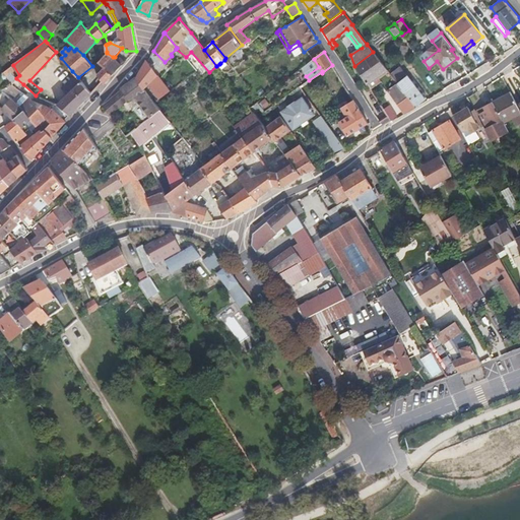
[(368,84),(388,70),(387,69),(374,52),(373,52),(354,66),(368,84)]
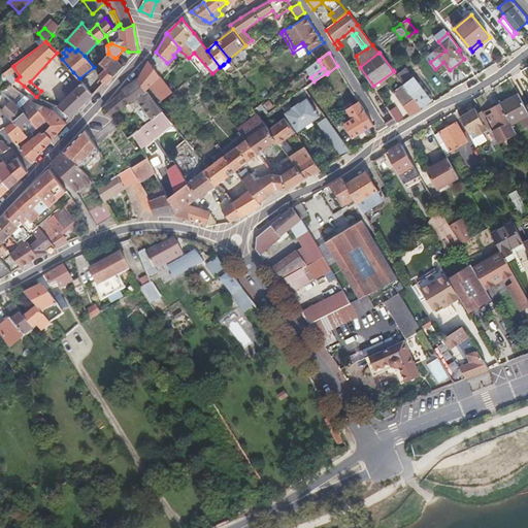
[(125,66),(128,62),(123,58),(120,61),(117,58),(114,58),(108,54),(102,61),(100,63),(106,68),(99,76),(105,83),(106,85),(114,76),(125,66)]
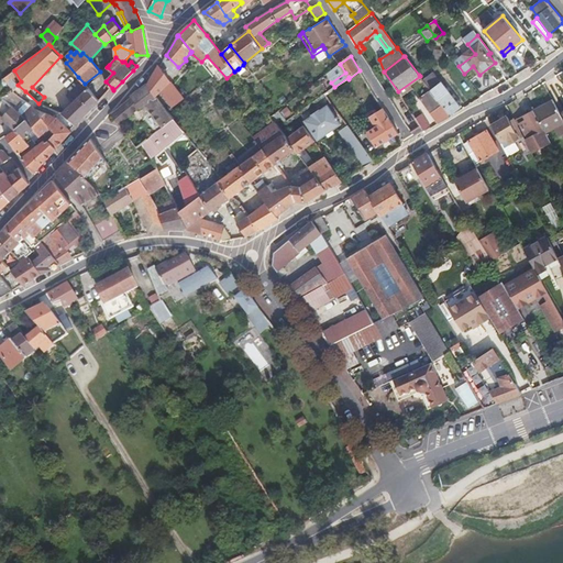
[(271,62),(261,69),(264,72),(273,65),(271,62)]
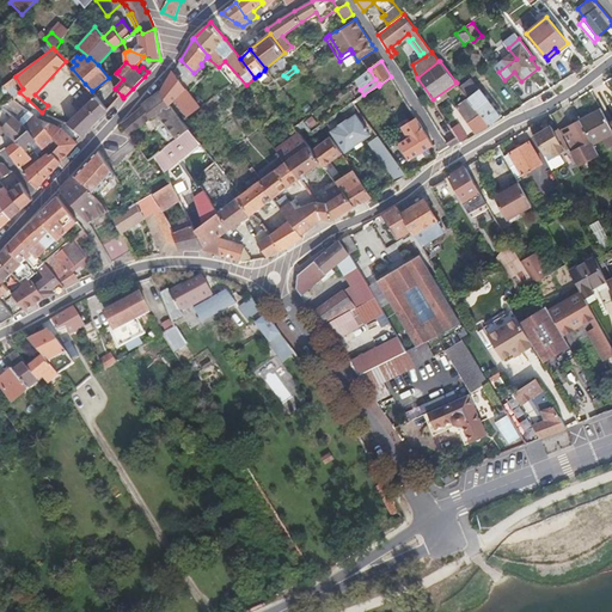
[(269,75),(264,71),(259,74),(258,75),(263,80),(269,75)]
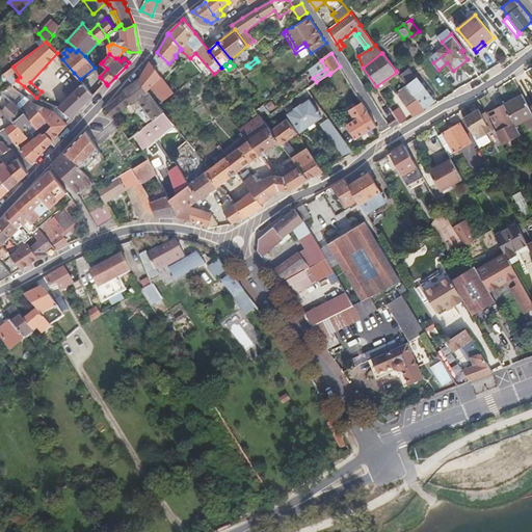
[(164,101),(175,94),(162,78),(151,62),(144,73),(151,85),(153,87),(164,101)]
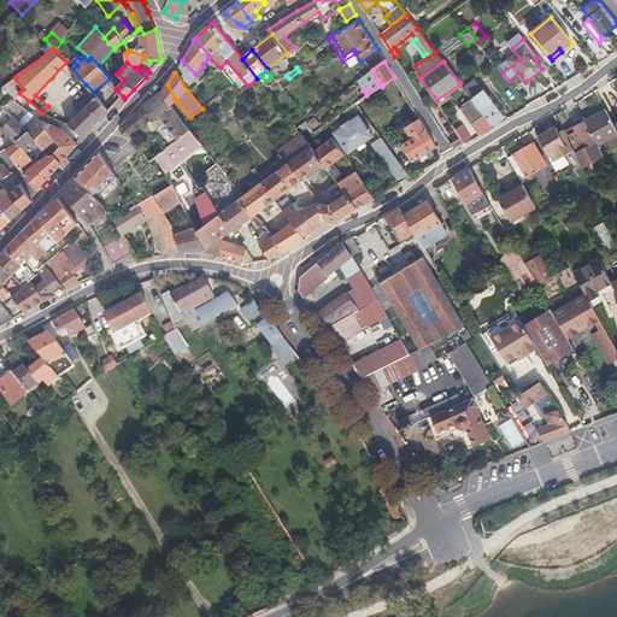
[(277,83),(285,90),(293,83),(289,78),(286,76),(278,82),(277,83)]
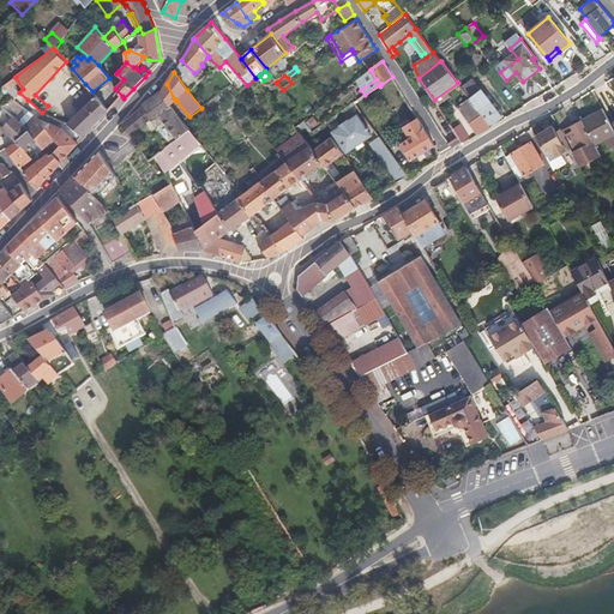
[(16,77),(5,85),(12,94),(8,95),(11,97),(13,100),(13,98),(14,100),(23,106),(28,100),(19,92),(23,89),(16,77)]
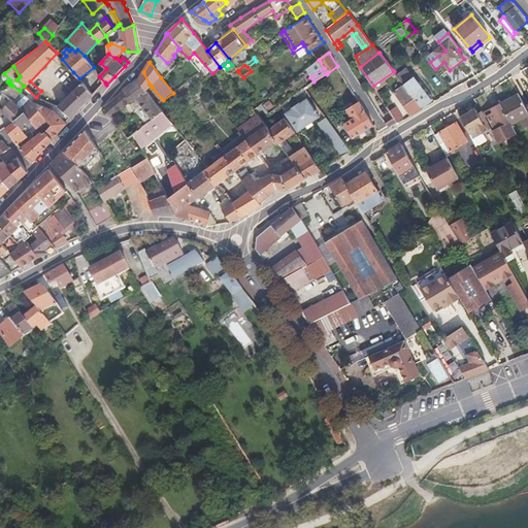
[(399,66),(393,70),(394,71),(397,75),(402,71),(399,66)]
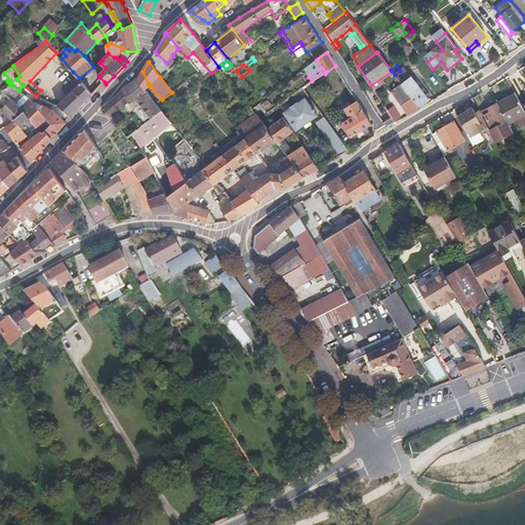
[(420,108),(430,101),(429,98),(414,81),(404,67),(400,71),(395,75),(402,84),(410,94),(420,108)]
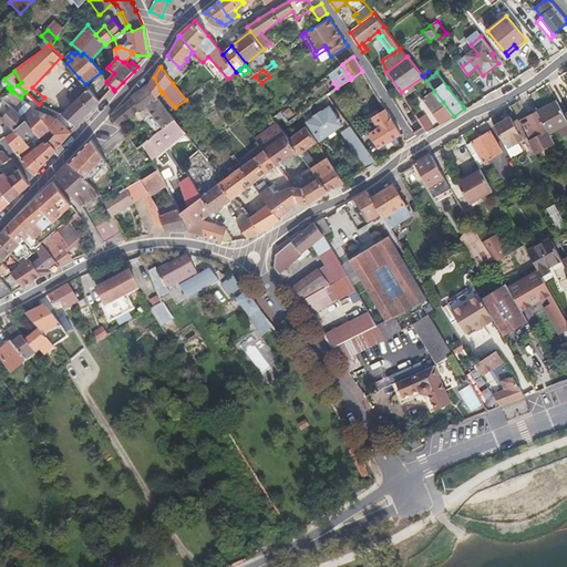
[(84,117),(101,102),(89,89),(85,84),(79,78),(76,80),(80,84),(66,98),(73,104),(72,105),(84,117)]
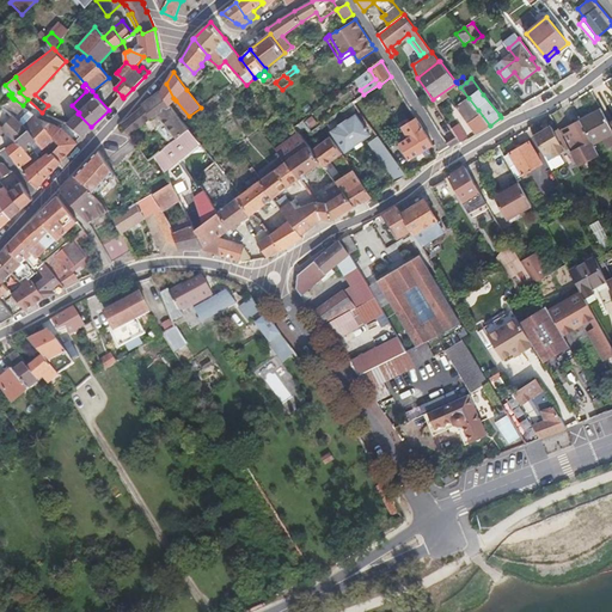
[(178,139),(189,129),(171,105),(176,101),(173,98),(166,84),(161,91),(154,97),(144,105),(121,124),(130,135),(153,117),(160,117),(178,139)]
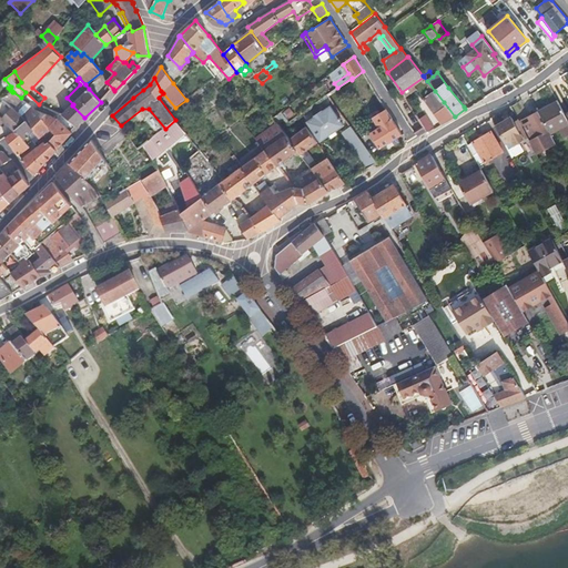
[(450,85),(448,88),(464,107),(466,104),(450,85)]
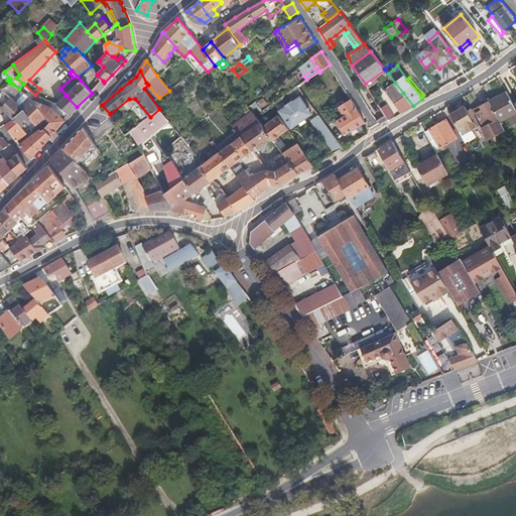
[(30,117),(42,104),(32,99),(29,97),(21,90),(19,89),(12,84),(11,83),(11,84),(9,82),(3,89),(12,97),(24,110),(30,117)]
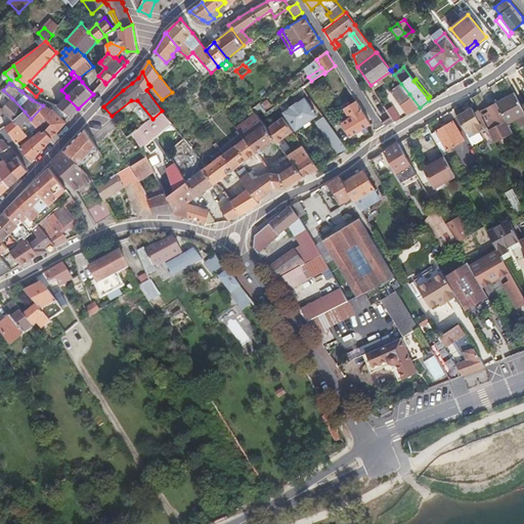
[(102,95),(106,86),(101,83),(96,92),(102,95)]
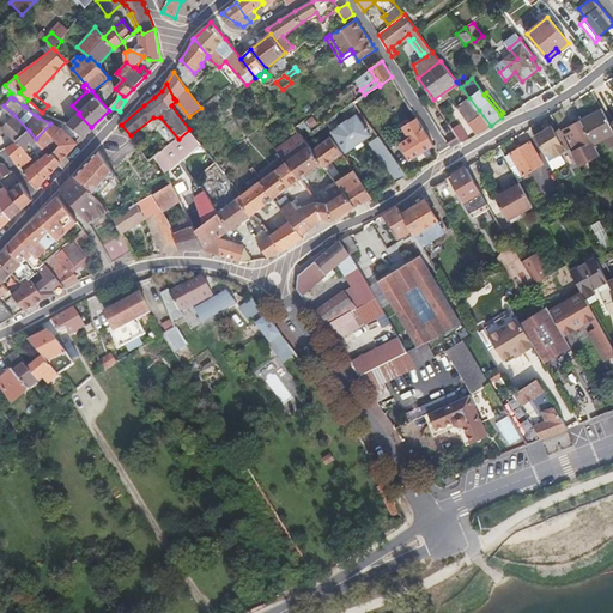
[(478,134),(492,127),(491,126),(479,110),(469,98),(457,107),(478,134)]
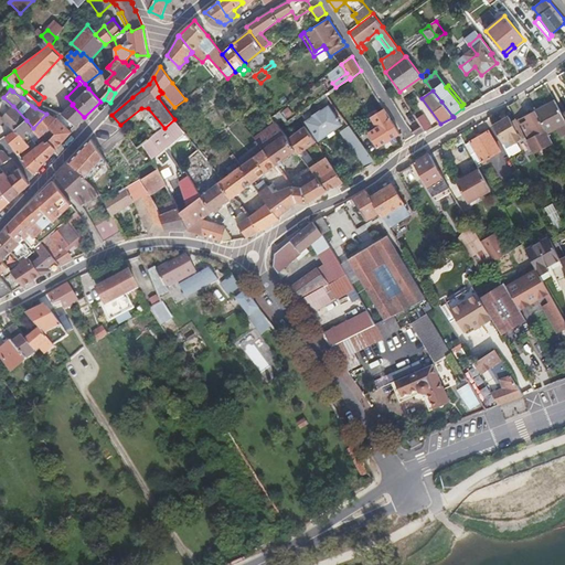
[(555,102),(536,112),(547,132),(555,128),(564,123),(564,118),(563,114),(555,102)]
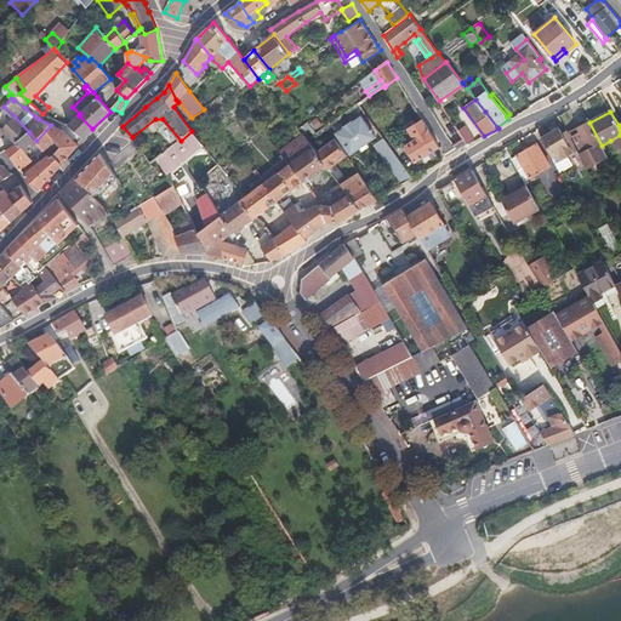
[(84,137),(92,129),(79,115),(70,124),(84,137)]
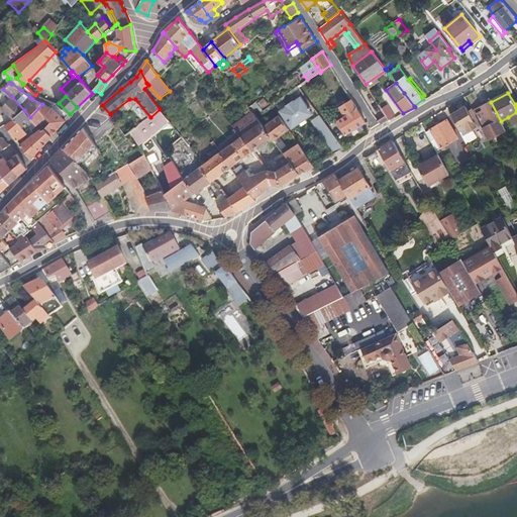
[(273,104),(266,96),(256,102),(265,110),(273,104)]
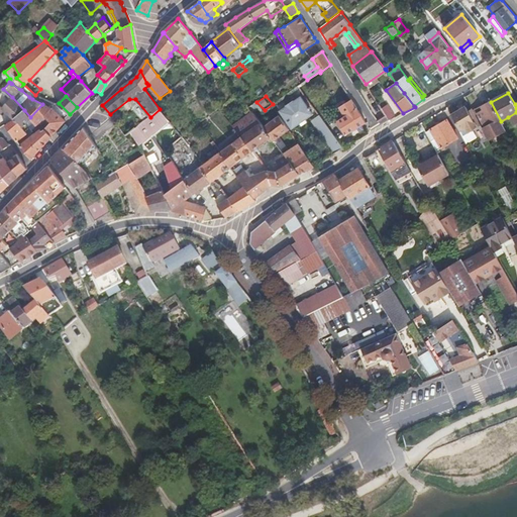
[(4,111),(13,119),(24,110),(12,97),(1,108),(4,111)]
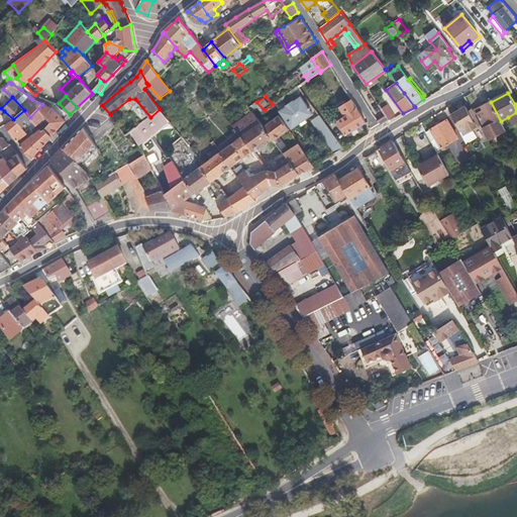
[(313,114),(301,97),(281,111),(292,128),(313,114)]
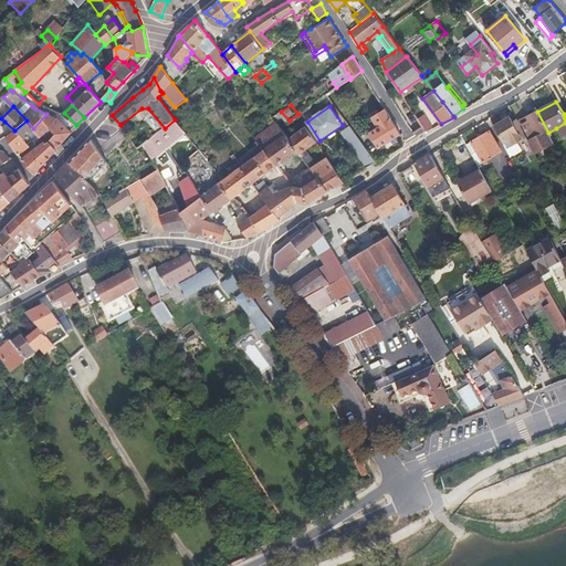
[(379,148),(401,135),(386,108),(373,117),(378,127),(369,133),(379,148)]
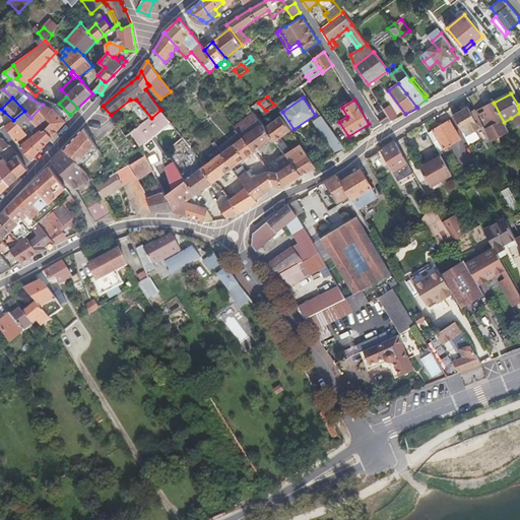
[(499,133),(508,129),(504,122),(494,103),(478,110),(488,127),(494,124),(499,133)]
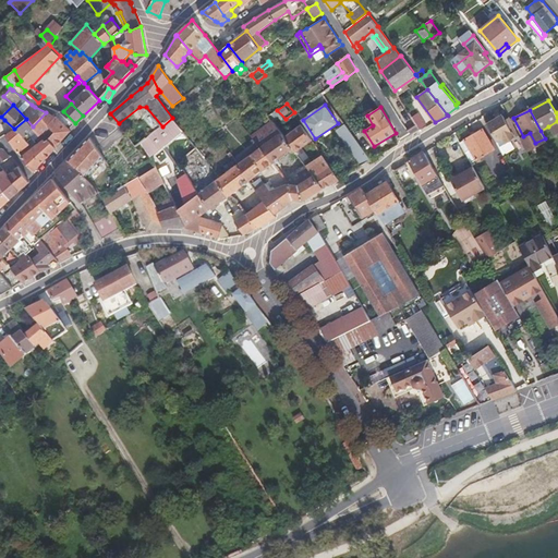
[(56,147),(71,131),(69,129),(56,117),(46,112),(33,126),(34,129),(33,129),(39,136),(43,133),(49,126),(55,132),(48,140),(56,147)]
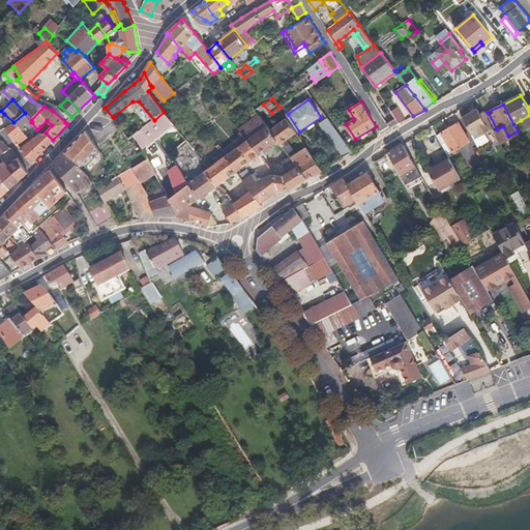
[(399,125),(406,121),(396,108),(390,112),(395,120),(399,125)]
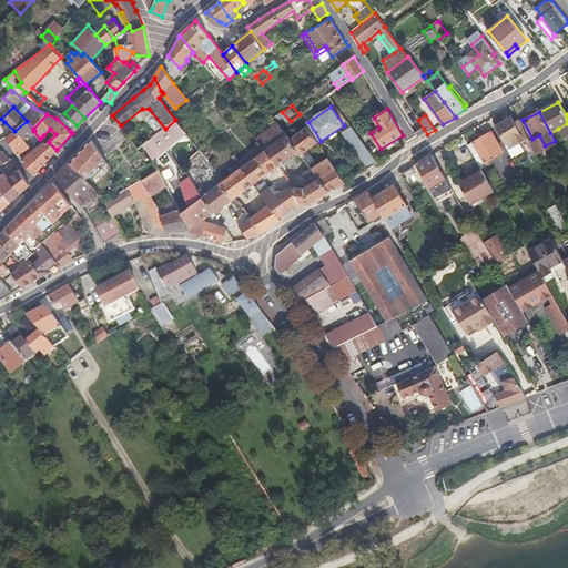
[(520,143),(528,138),(519,119),(515,122),(511,117),(497,127),(506,145),(511,142),(515,146),(520,143)]
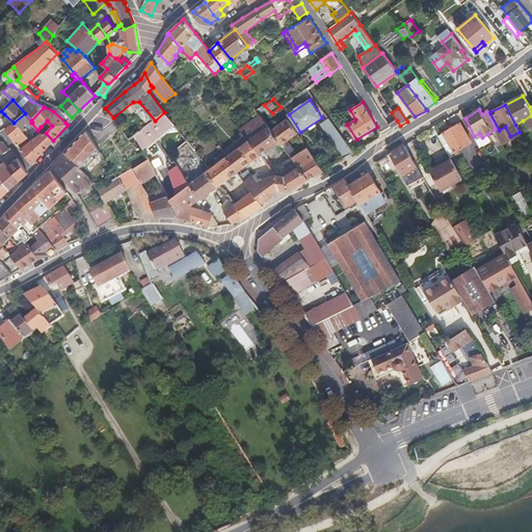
[(143,149),(174,124),(164,112),(155,121),(135,136),(143,149)]
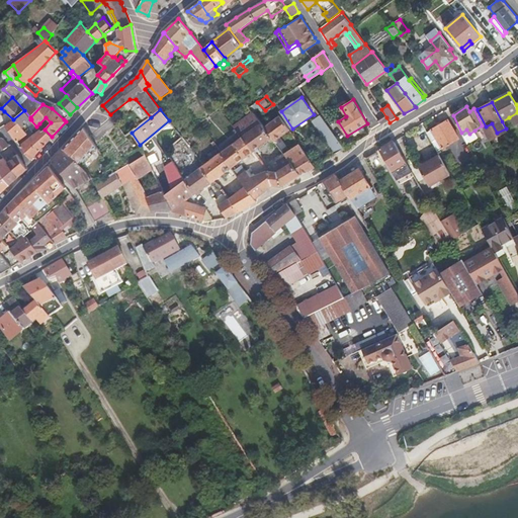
[(17,143),(27,135),(25,132),(30,127),(26,123),(30,119),(31,119),(30,117),(24,110),(13,119),(5,125),(17,143)]
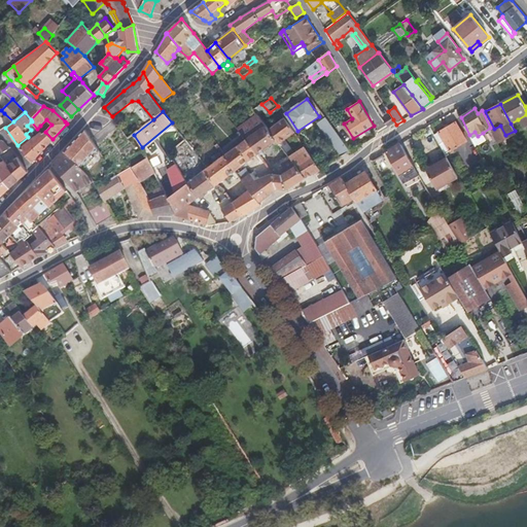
[(276,140),(268,130),(266,126),(256,114),(238,128),(247,138),(258,153),(276,140)]
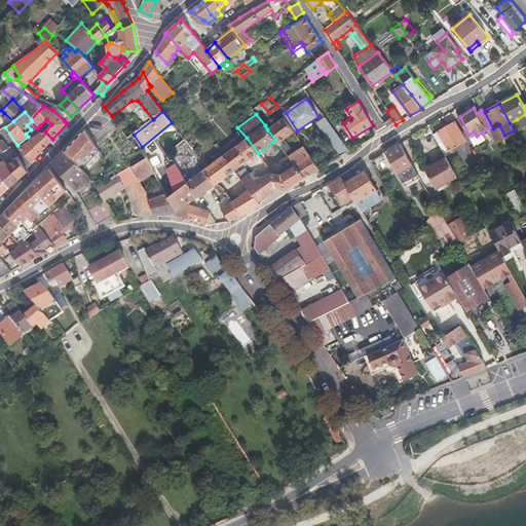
[(522,128),(525,125),(525,114),(517,119),(522,128)]
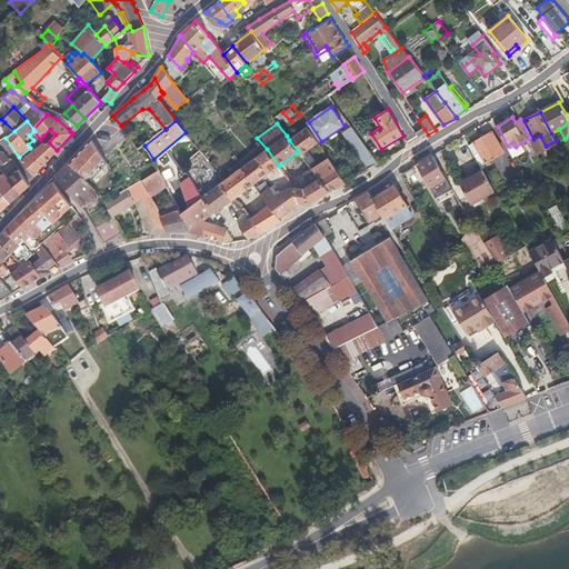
[(368,169),(378,163),(351,126),(342,133),(368,169)]
